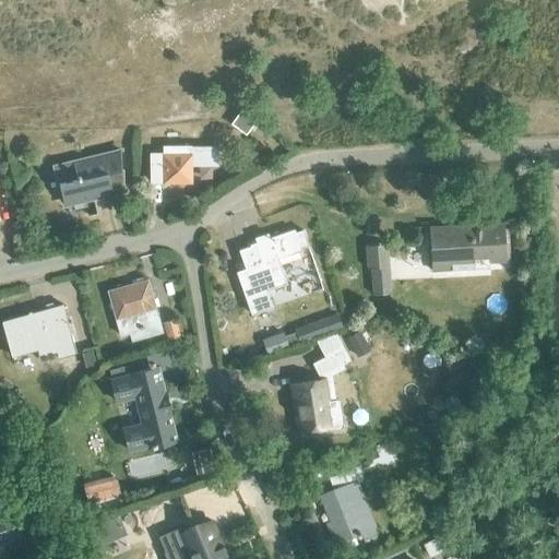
[(210,147),(179,147),(179,146),(164,146),(164,152),(149,152),(149,183),(191,182),(191,163),(211,163),(210,147)]
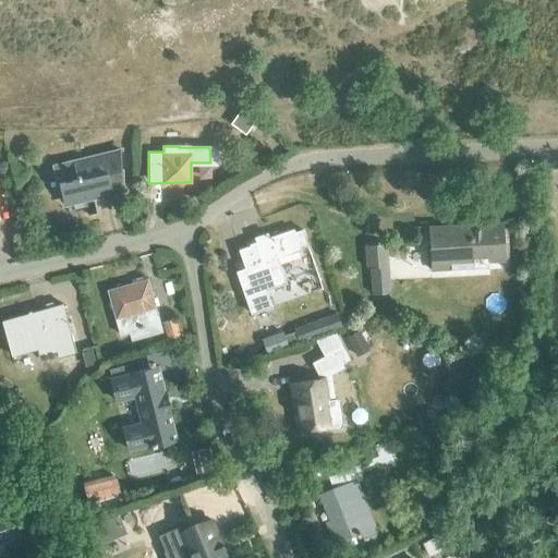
[(120,180),(120,150),(53,166),(60,192),(63,204),(111,193),(109,182),(120,180)]
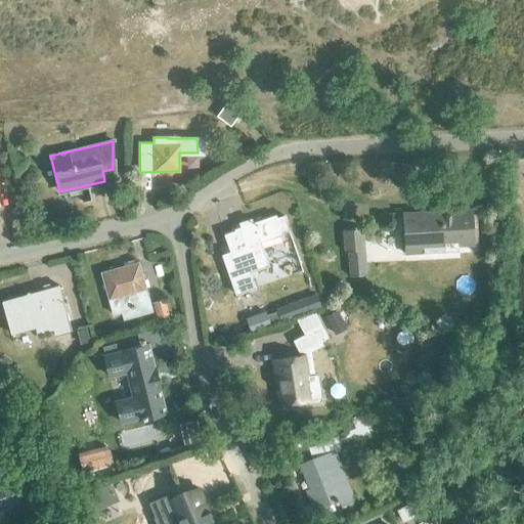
[(422,216),(403,217),(405,254),(443,252),(443,246),(443,236),(459,235),(459,245),(473,245),(472,214),(459,214),(457,211),(421,212),(422,216)]
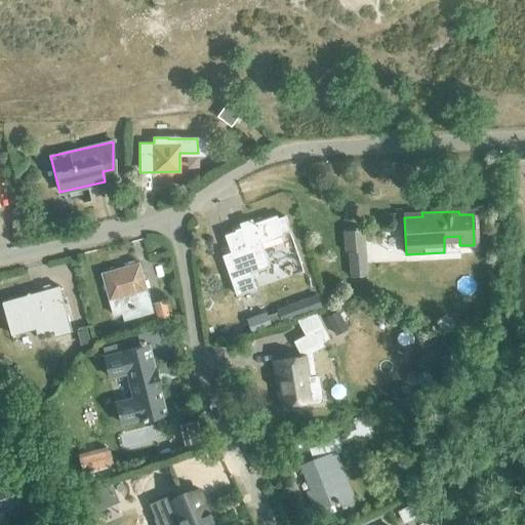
[(282,234),(289,231),(284,215),(276,218),(276,215),(252,224),(250,219),(238,224),(240,228),(234,230),(235,231),(224,235),(234,263),(225,266),(236,295),(255,288),(249,273),(269,267),(260,243),(282,236),(282,234)]
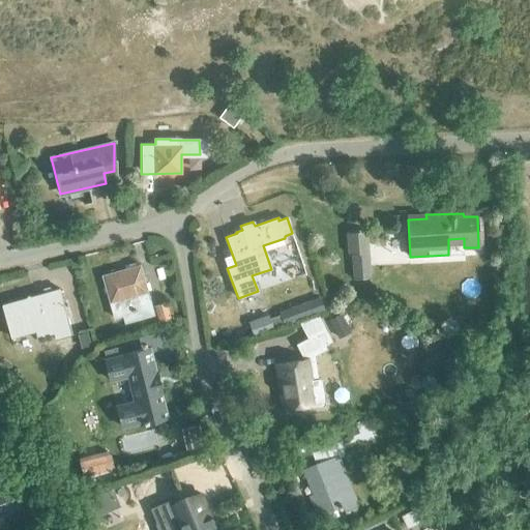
[(122,317),(124,324),(155,315),(140,264),(100,275),(113,319),(122,317)]
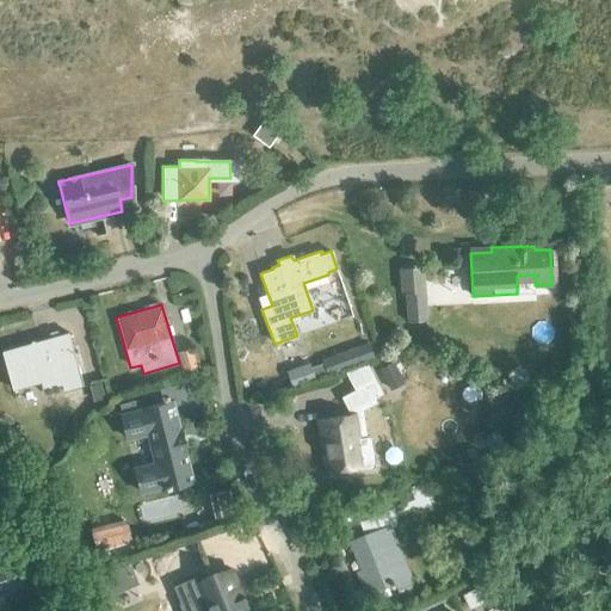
[(63,392),(81,386),(67,333),(1,352),(12,389),(39,382),(42,389),(61,383),(63,392)]
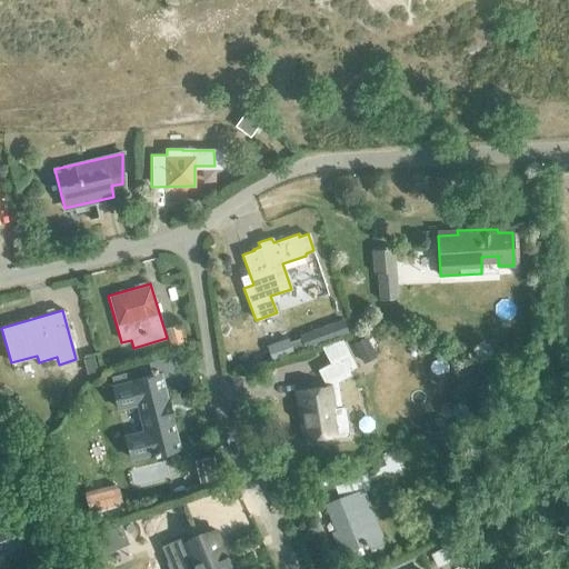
[(312,331),(318,345),(348,333),(342,320),(312,331)]
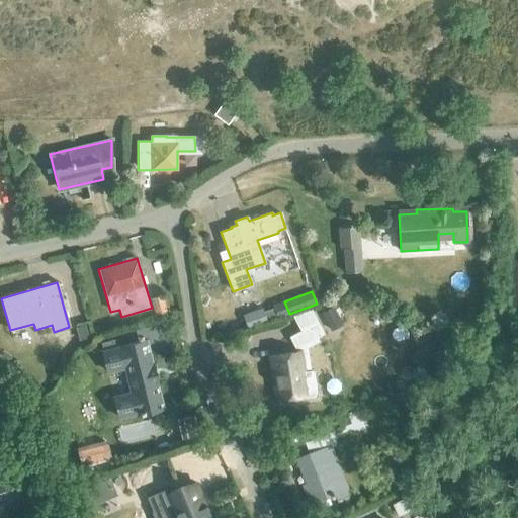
[(321,313),(330,331),(342,325),(333,307),(321,313)]
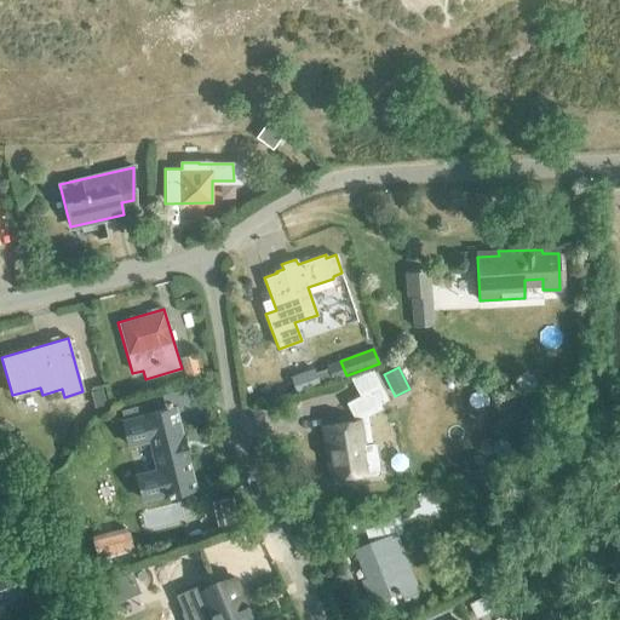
[(346,406),(354,419),(388,403),(382,389),(346,406)]
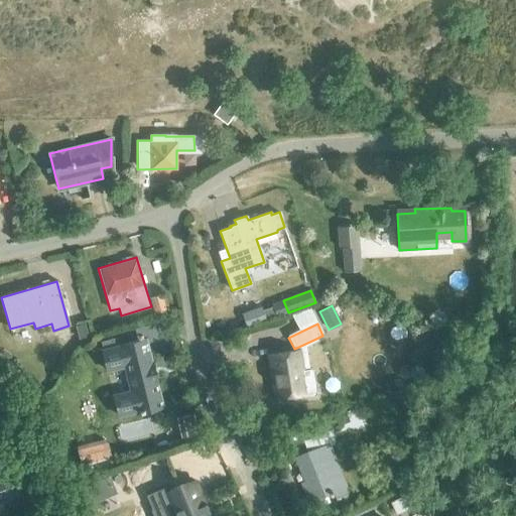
[(115,419),(162,407),(148,351),(140,353),(138,341),(100,350),(106,373),(123,369),(128,390),(110,394),(115,419)]
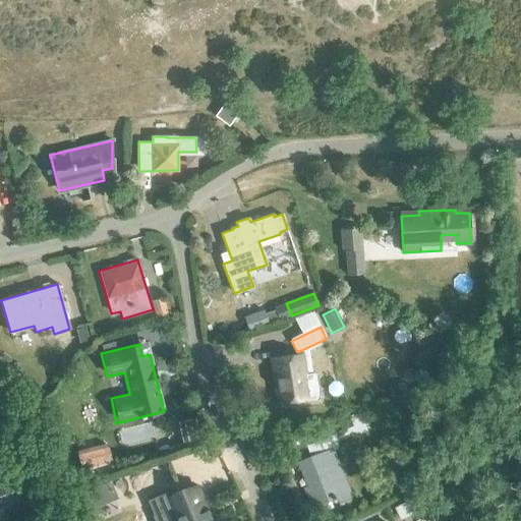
[(312,372),(309,355),(301,356),(272,360),(277,403),(294,400),(296,403),(316,400),(320,397),(315,374),(312,372)]
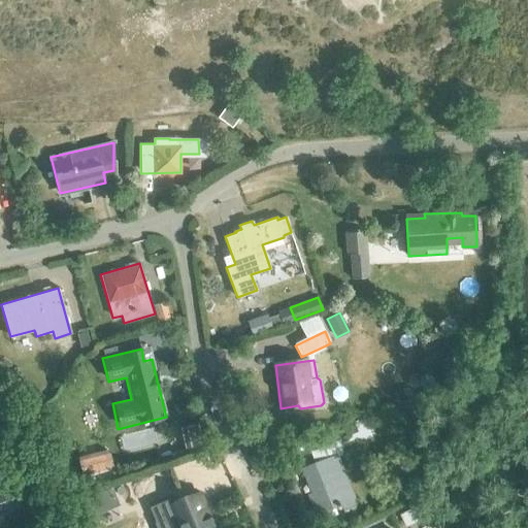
[(354,422),(366,454),(377,450),(364,418),(354,422)]
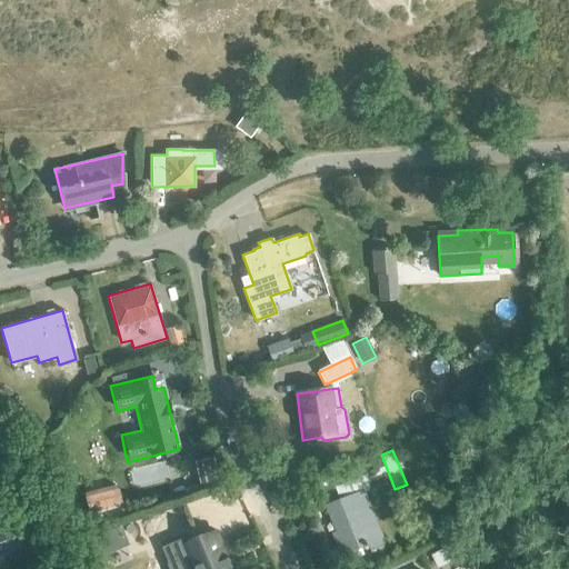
[(220,476),(216,458),(202,461),(206,479),(220,476)]
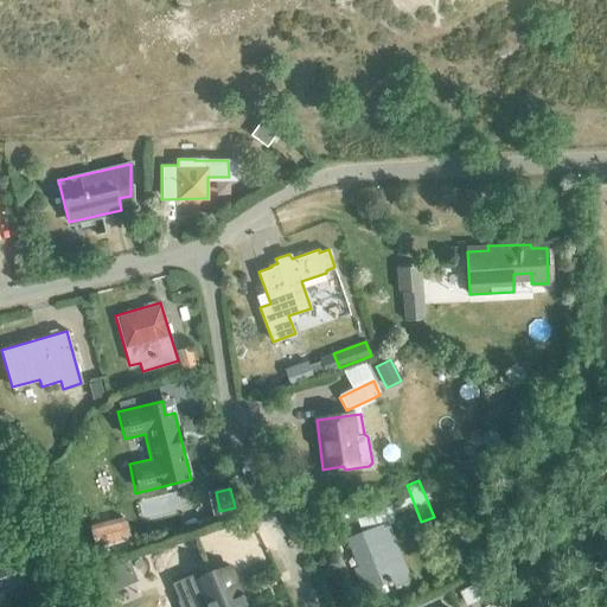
[(401,534),(421,525),(410,499),(355,521),(360,535),(346,541),(357,569),(355,569),(363,589),(408,573),(390,525),(397,523),(401,534)]
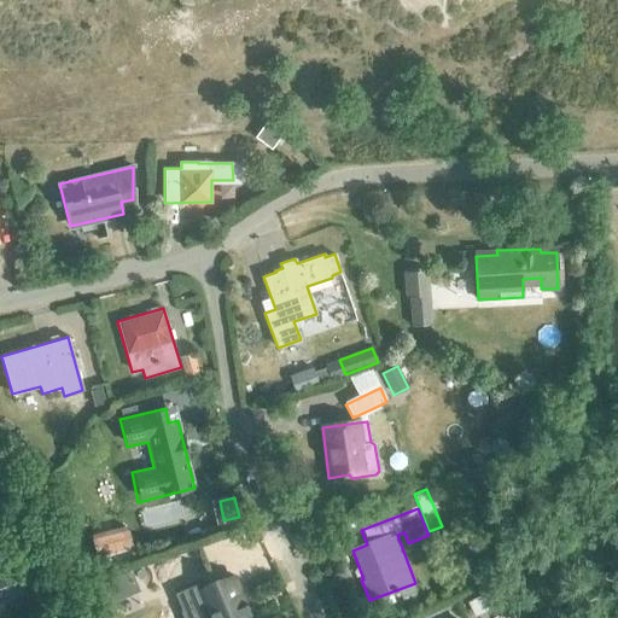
[(200,581),(174,593),(182,611),(182,610),(185,617),(250,617),(233,576),(204,588),(200,581)]
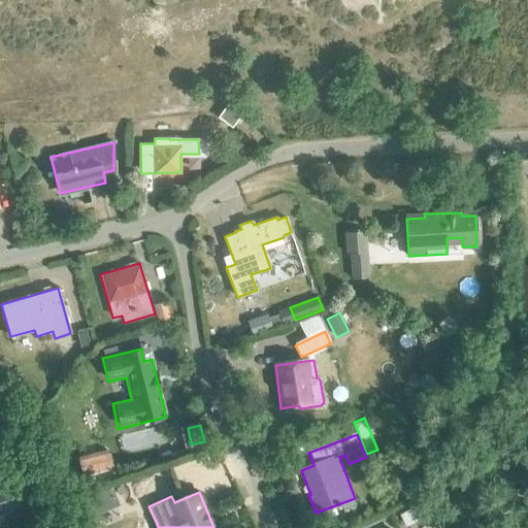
[(392,518),(396,527),(398,527),(422,517),(418,508),(424,505),(421,499),(400,509),(401,514),(392,518)]
